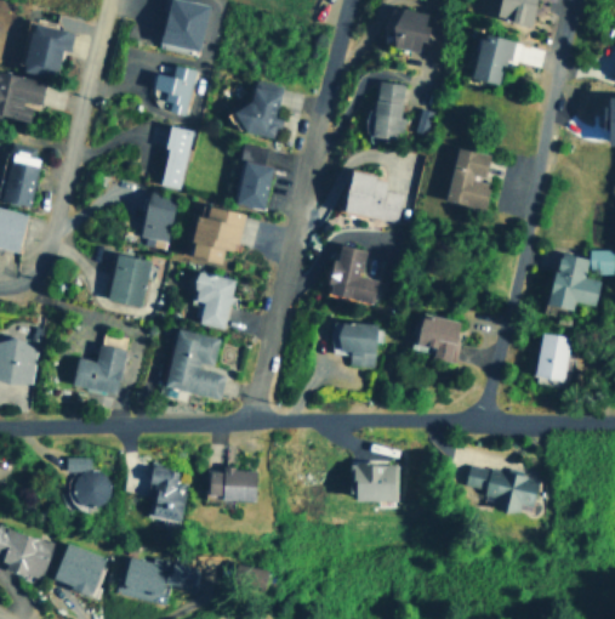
[(211,6),(186,0),(170,0),(161,43),(200,51),(211,6)]
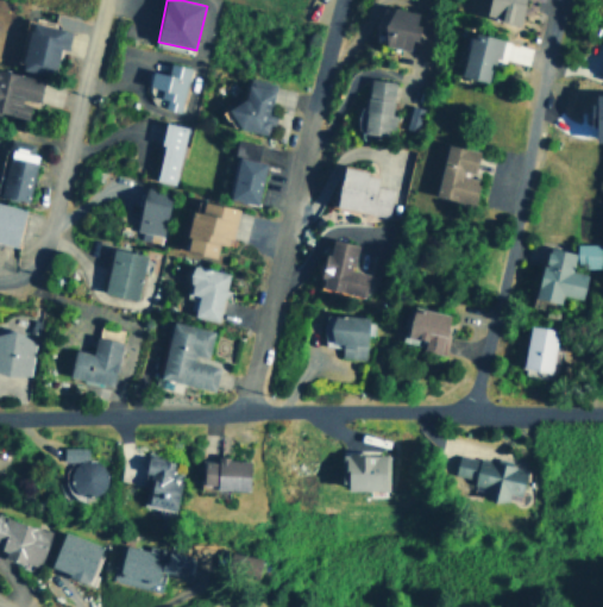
[(527,0),(490,0),(488,18),(522,25),(527,0)]
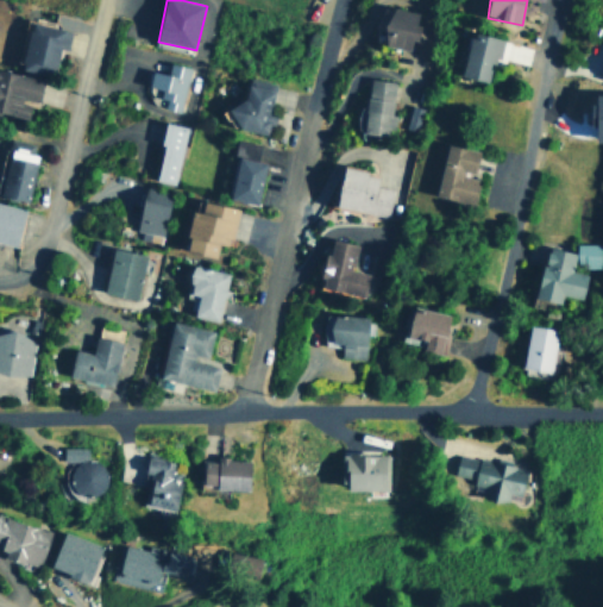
[(422,13),(393,8),(387,47),(413,51),(415,41),(428,43),(431,30),(420,29),(422,13)]
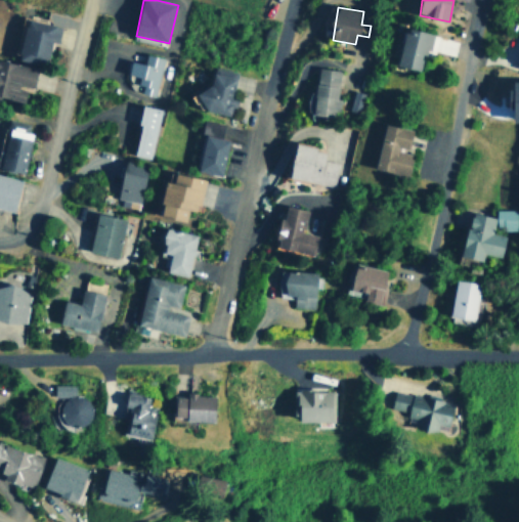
[(53,41),(60,43),(63,28),(26,18),(16,59),(47,67),(53,41)]
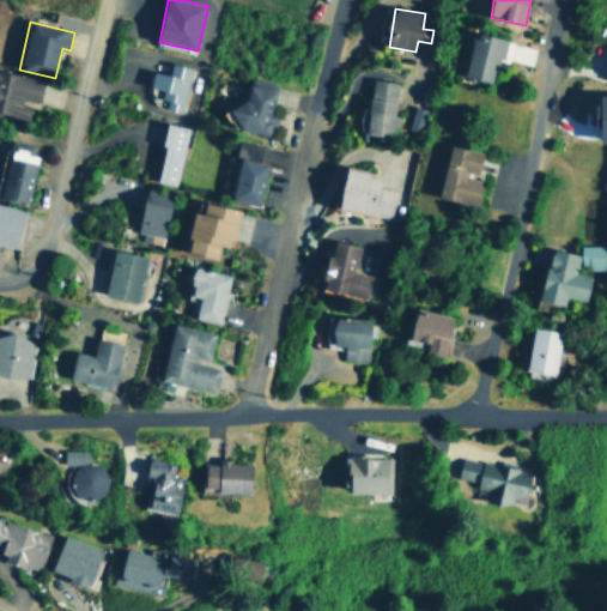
[(507,40),(477,34),(467,78),(497,84),(507,40)]
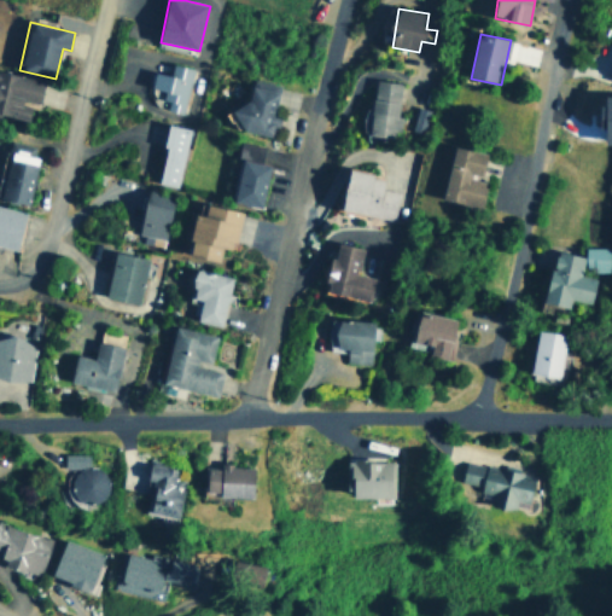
[(196,69),(175,65),(173,76),(156,73),(153,88),(167,92),(164,102),(172,103),(169,111),(185,115),(196,69)]
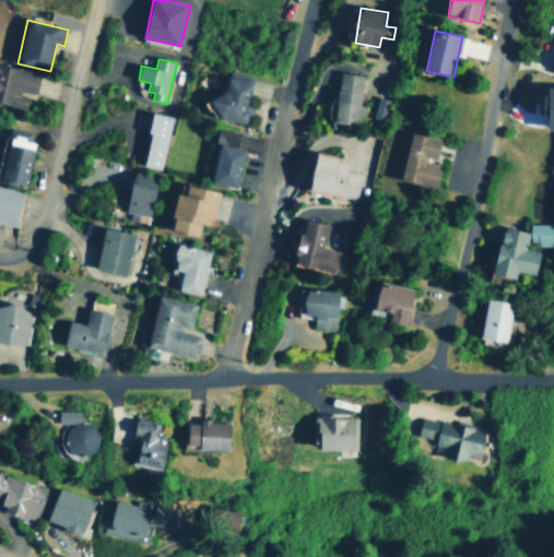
[(37,96),(42,73),(0,64),(0,105),(27,111),(31,94),(37,96)]
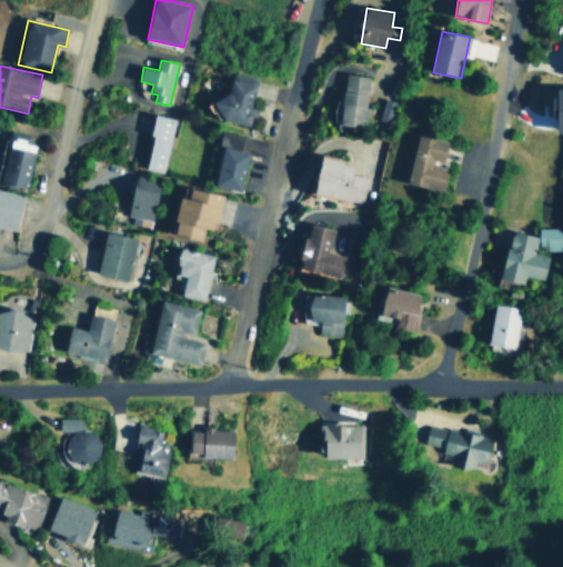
[(261,80),(235,72),(229,96),(220,93),(215,108),(225,111),(222,120),(253,129),(259,110),(252,108),(261,80)]
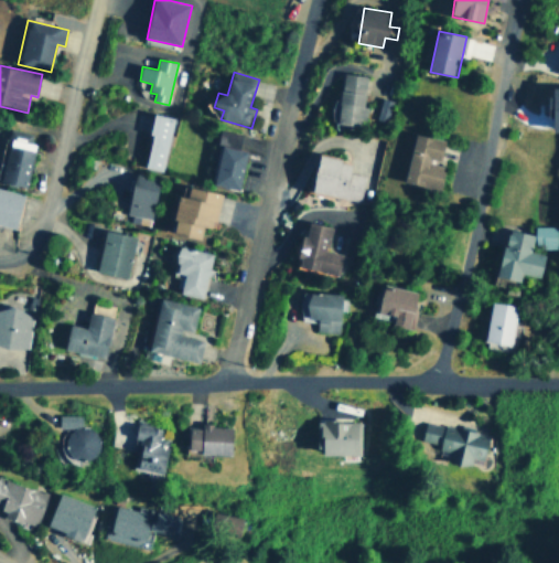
[(369,76),(343,73),(336,123),(366,127),(368,108),(365,107),(369,76)]
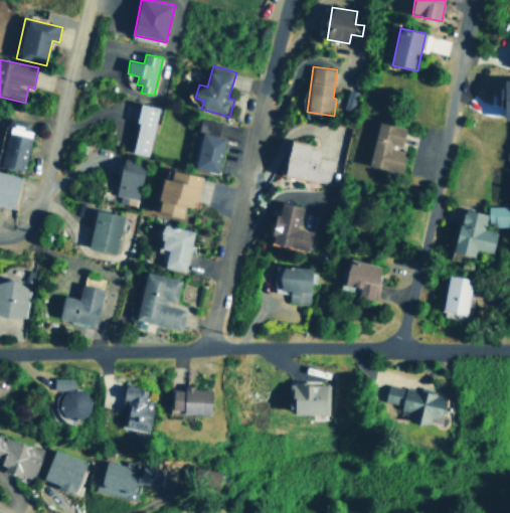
[(361,93),(352,90),(345,109),(354,112),(361,93)]
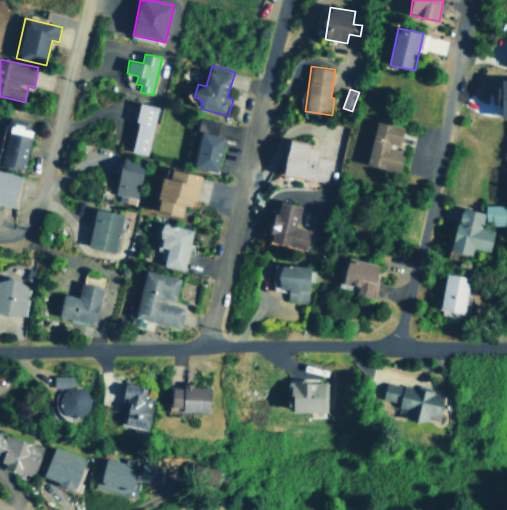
[(149,156),(159,108),(142,104),(132,152),(149,156)]
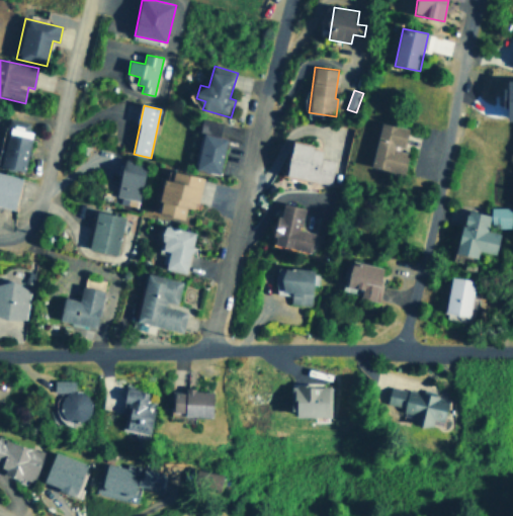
[(222,174),(228,139),(222,138),(224,122),(205,119),(197,170),(222,174)]
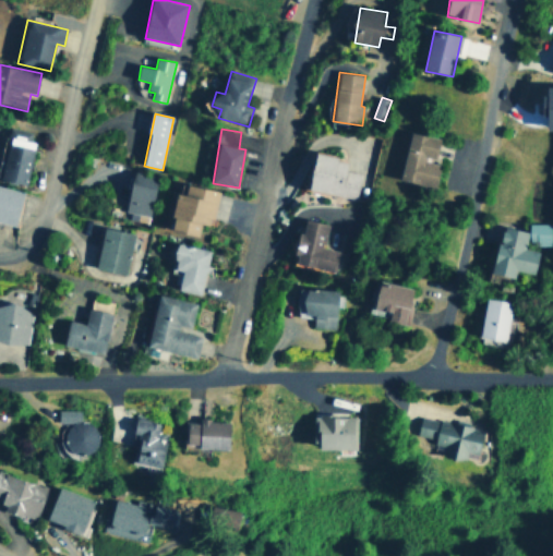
[(442,139),(411,133),(401,182),(437,189),(443,164),(437,162),(442,139)]
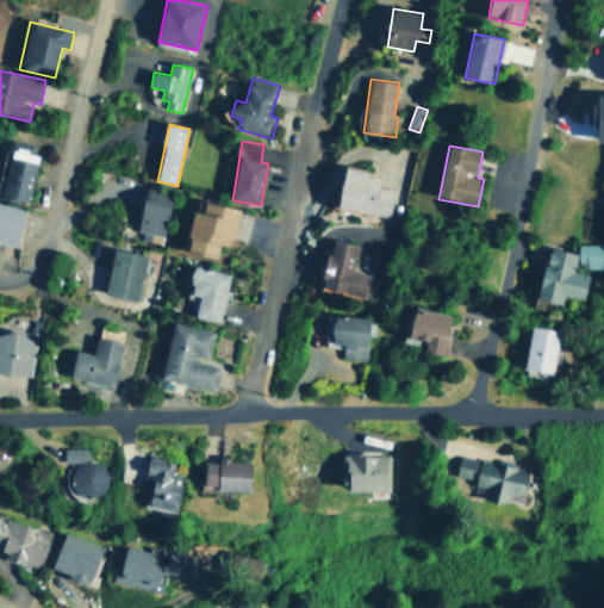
[(2,197),(31,204),(42,156),(13,150),(2,197)]
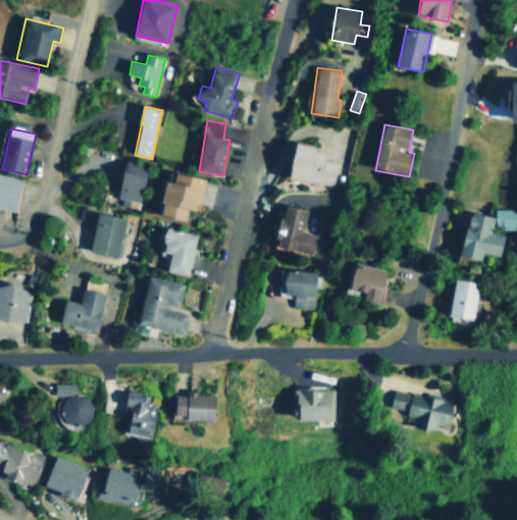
[(340,163),(325,161),(327,150),(296,145),(291,178),(335,186),(340,163)]
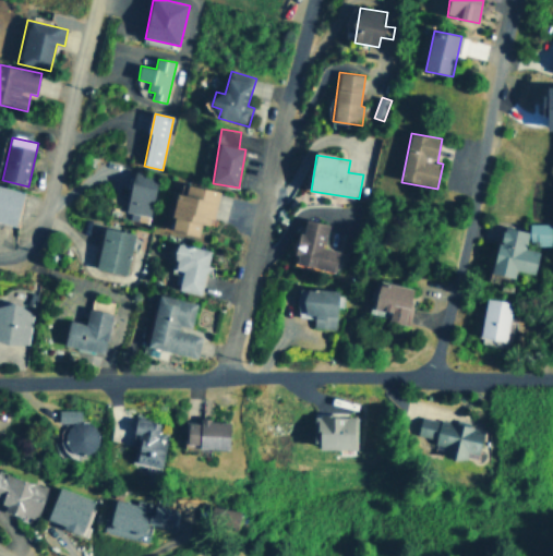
[(152,224),(158,178),(134,174),(128,220),(152,224)]
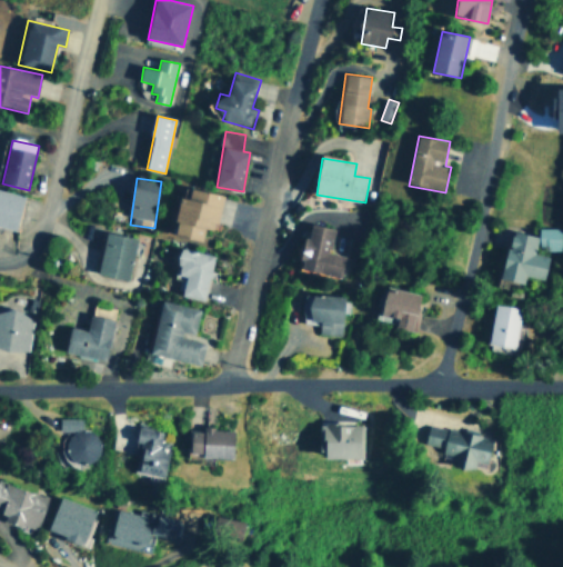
[(225,196),(189,188),(188,197),(181,196),(173,237),(203,242),(205,230),(218,232),(225,196)]
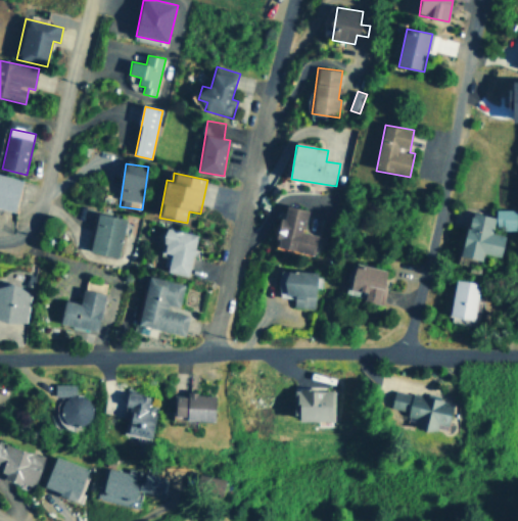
[(0,208),(17,212),(24,179),(0,174),(0,208)]
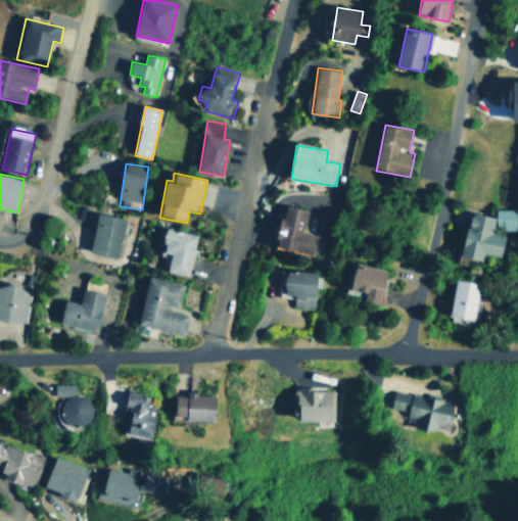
[(310,211),(285,206),(277,248),(315,256),(320,236),(305,233),(310,211)]
